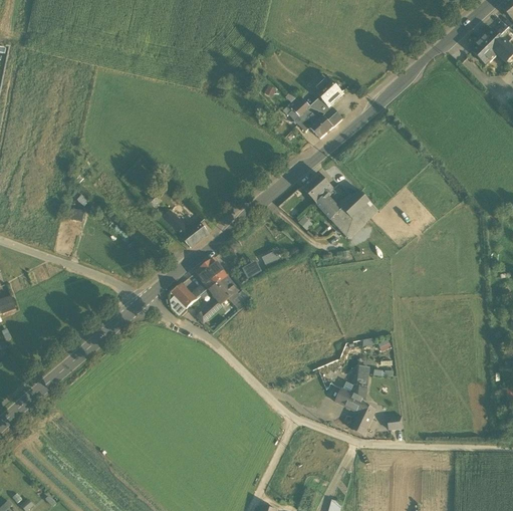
[(512,0),(507,0),(500,6),(512,20),(512,0)]
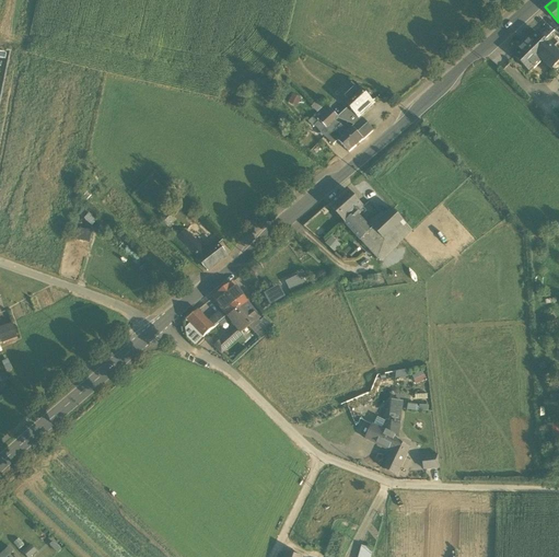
[(549,45),(556,50),(557,50),(558,47),(558,33),(554,28),(544,38),(549,45)]
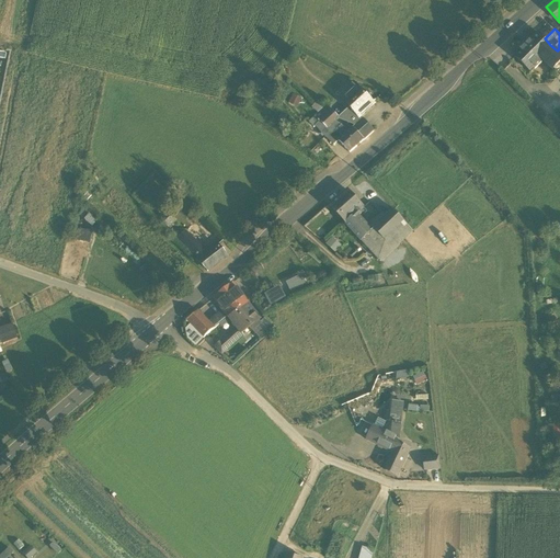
[(557,50),(550,45),(545,38),(537,31),(514,54),(529,68),(541,57),(550,66),(559,56),(559,53),(558,50),(557,50)]
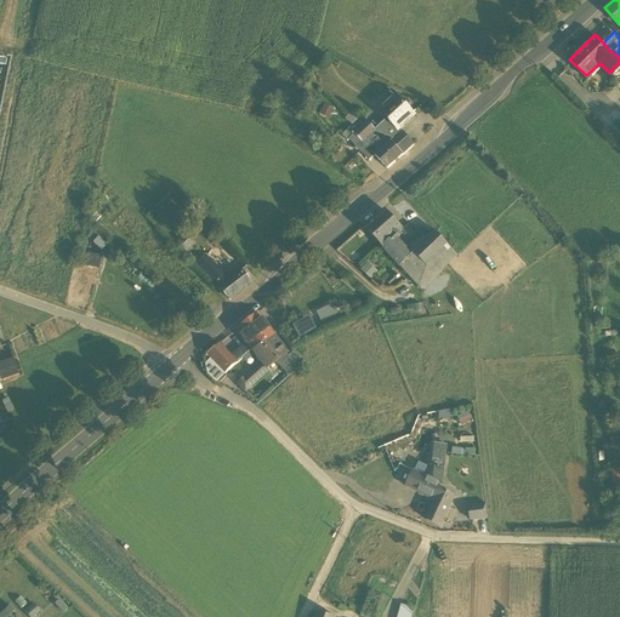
[(386,115),(397,127),(413,113),(396,95),(393,97),(392,96),(381,106),(384,107),(380,109),(386,115)]
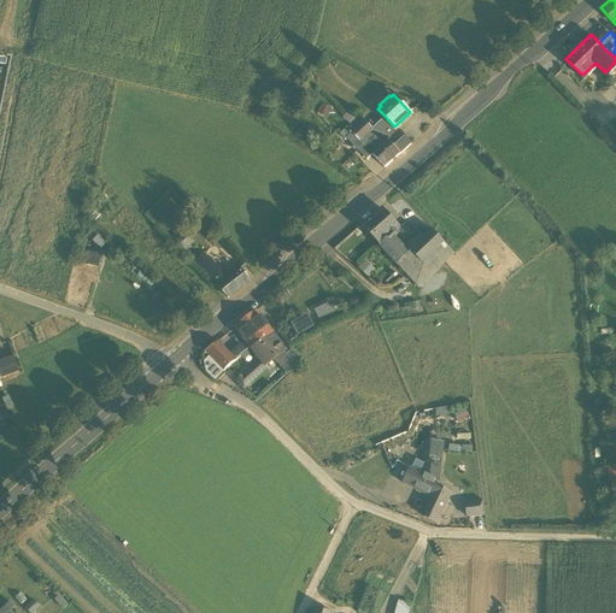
[(329,105),(321,101),(316,111),(326,116),(329,105)]
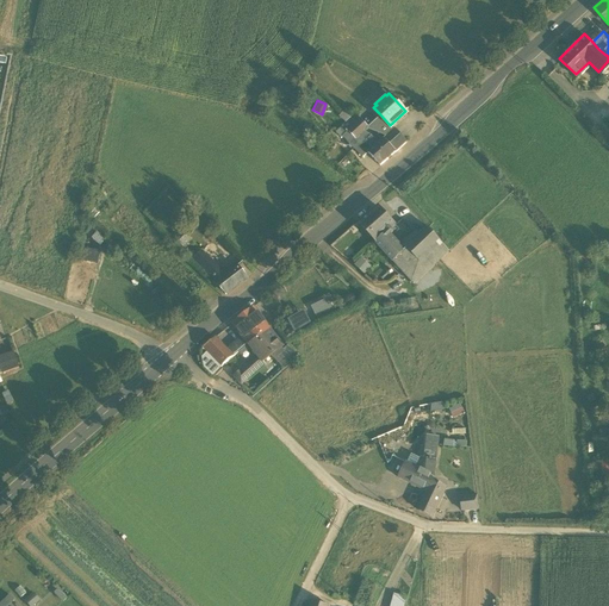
[(346,120),(352,116),(342,108),(337,114),(346,120)]
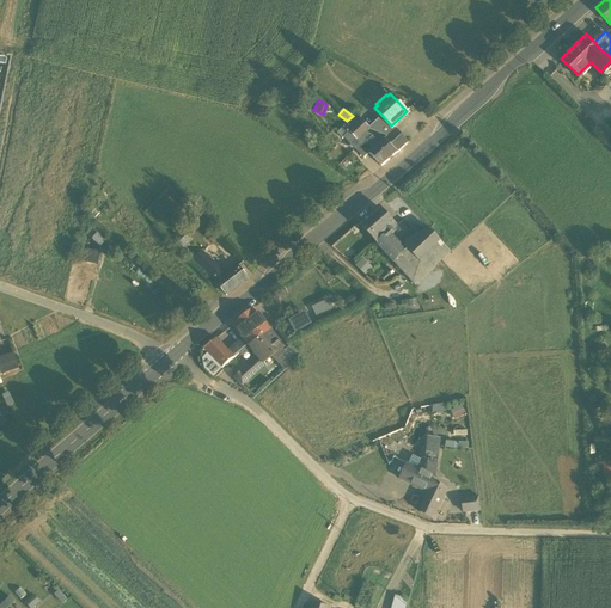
[(367,127),(386,134),(393,128),(393,127),(391,126),(380,114),(368,126),(356,112),(353,116),(358,121),(360,118),(367,127)]
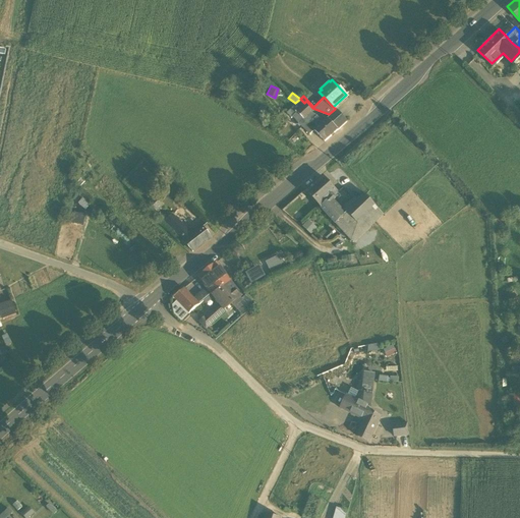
[(302,117),(304,119),(306,116),(305,115),(310,110),(312,108),(306,101),(304,103),(300,99),(295,103),(292,106),(293,108),(302,117)]
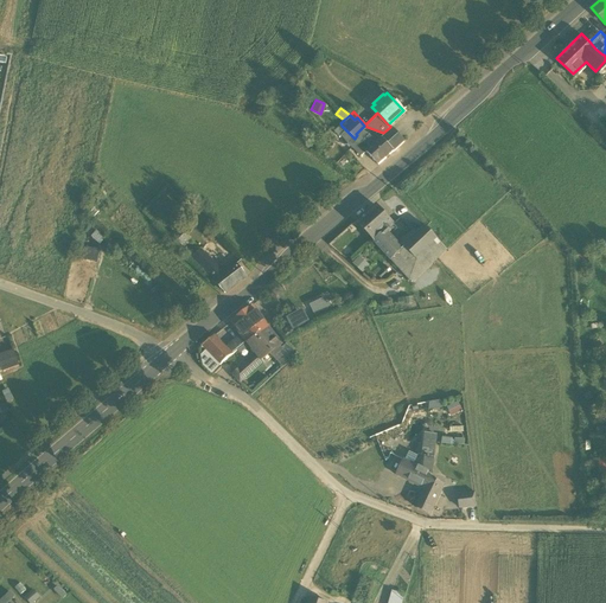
[(355,139),(352,136),(342,126),(337,130),(346,142),(358,154),(364,149),(355,139)]
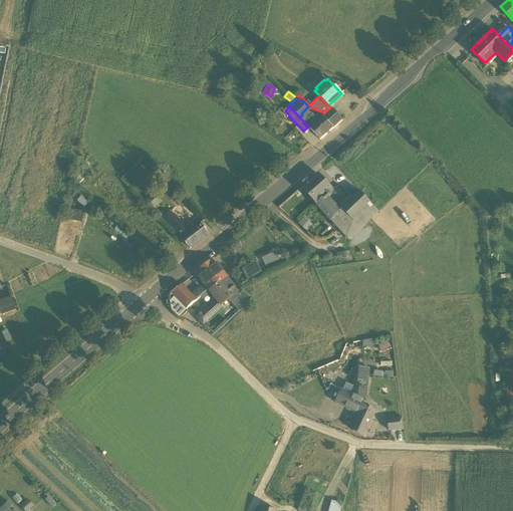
[(332,125),(341,117),(330,106),(330,107),(324,112),(321,114),(332,125)]
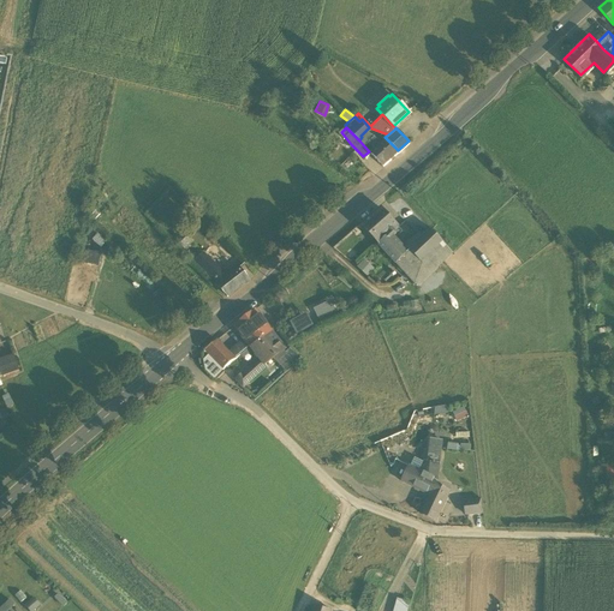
[(374,135),(367,130),(361,136),(362,137),(359,141),(369,151),(380,142),(374,135)]
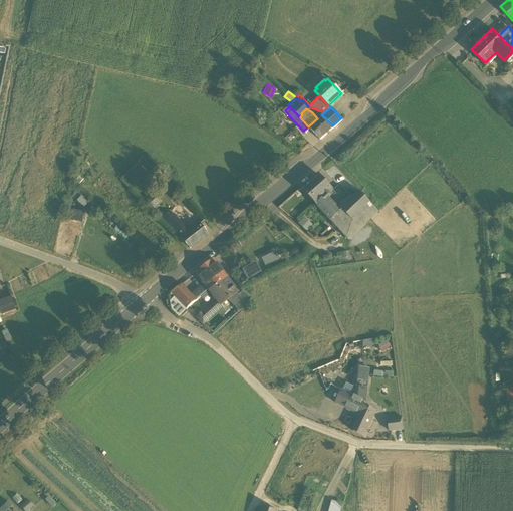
[(308,126),(318,138),(332,125),(321,114),(317,118),(308,126)]
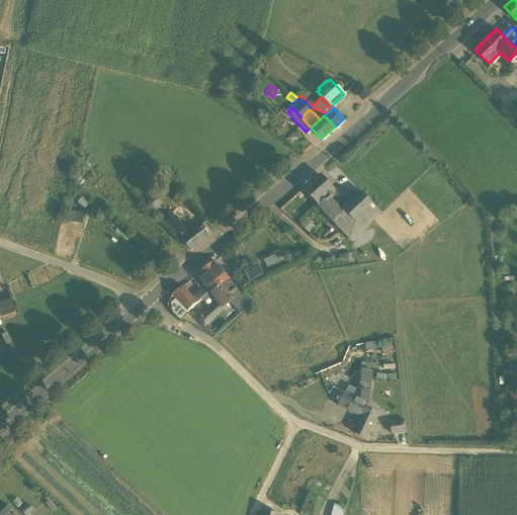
[(341,210),(334,202),(327,195),(334,189),(319,174),(305,188),(325,210),(333,221),(342,212),(341,210)]
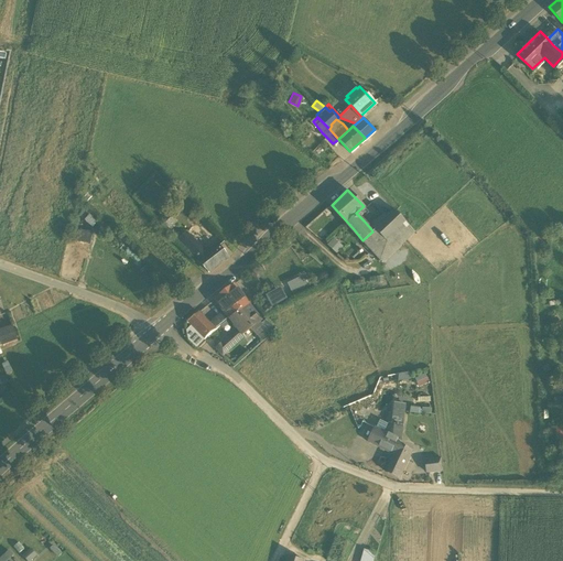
[(175,219),(164,208),(157,216),(168,227),(175,219)]
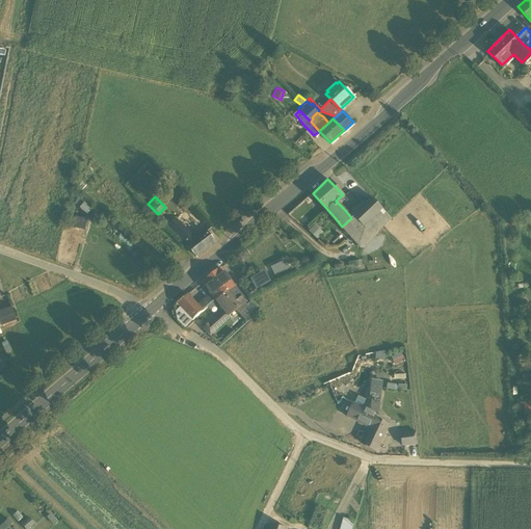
[(342,227),(351,236),(382,208),(372,196),(350,216),(351,218),(342,227)]
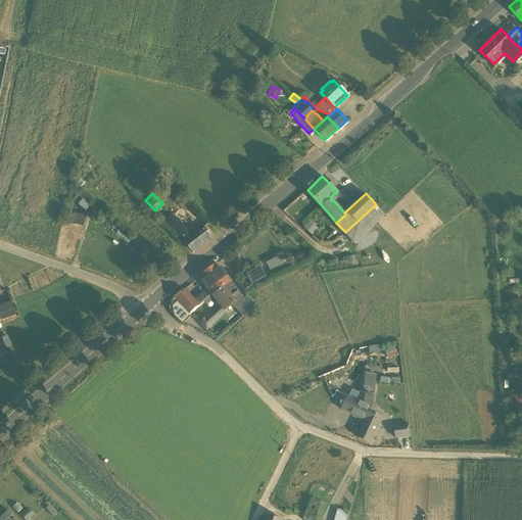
[(352,240),(383,213),(376,204),(345,232),(352,240)]
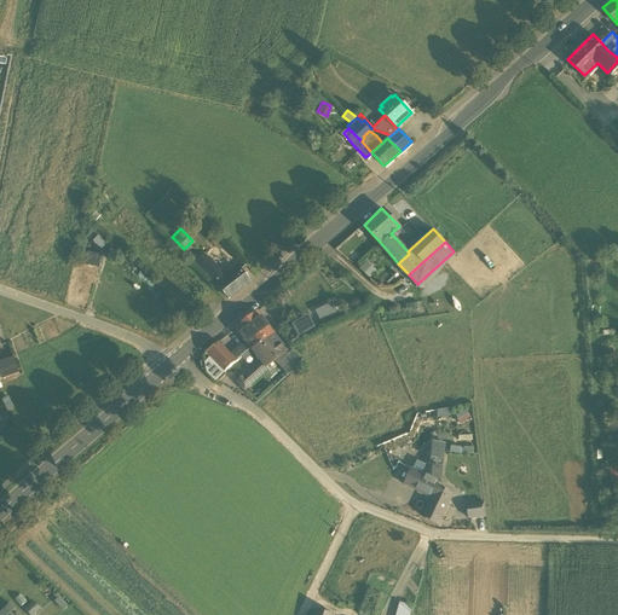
[(94,264),(97,251),(84,248),(81,261),(94,264)]
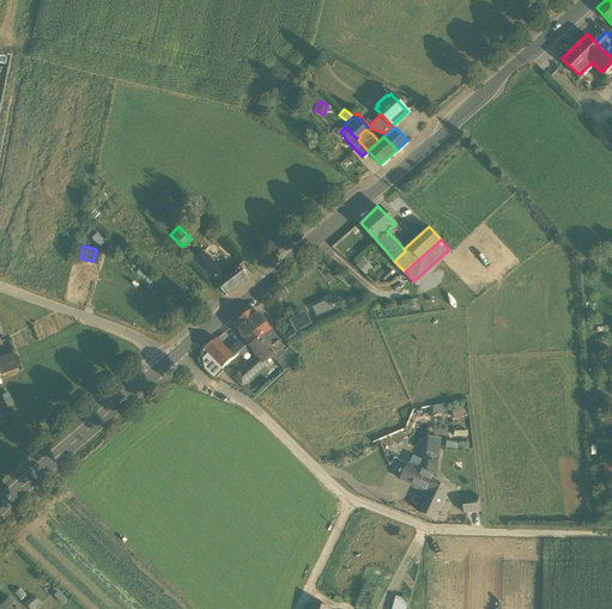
[(206,272),(206,270),(211,267),(200,253),(193,259),(206,272)]
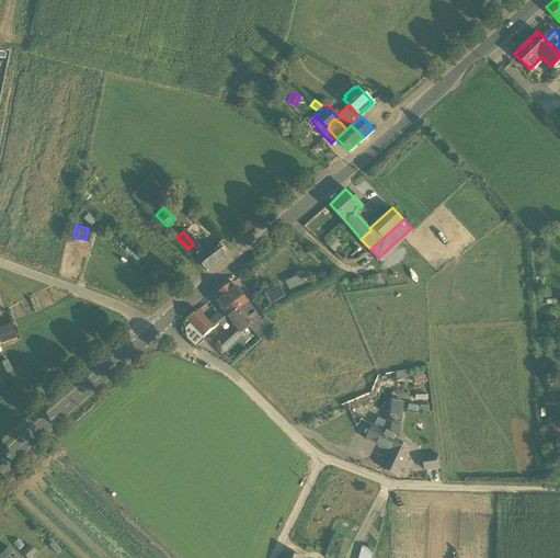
[(341,243),(331,235),(324,241),(334,250),(341,243)]
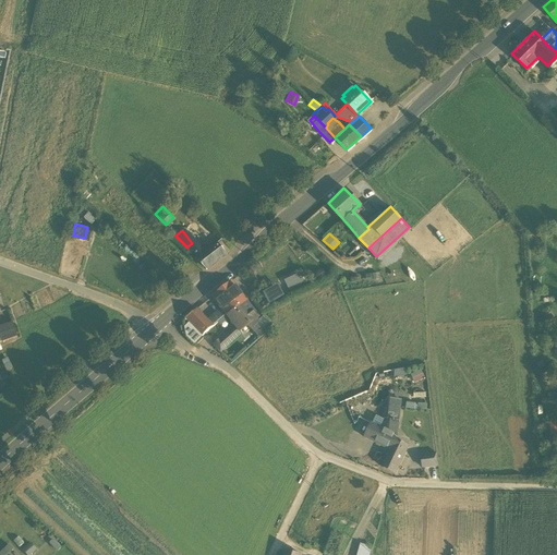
[(194,241),(192,243),(188,246),(193,253),(192,254),(195,256),(203,251),(194,241)]
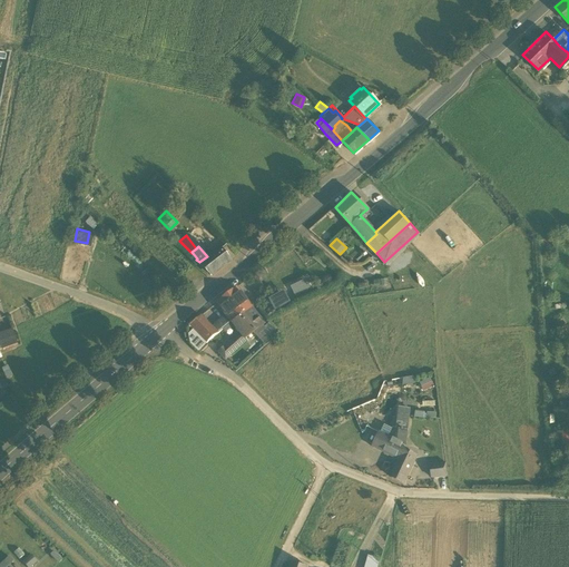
[(199,262),(208,272),(226,258),(218,247),(207,256),(199,262)]
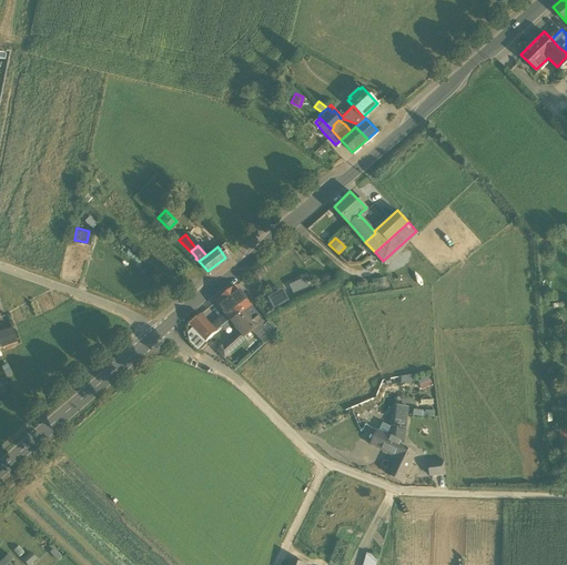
[(317,255),(315,259),(322,265),(325,262),(317,255)]
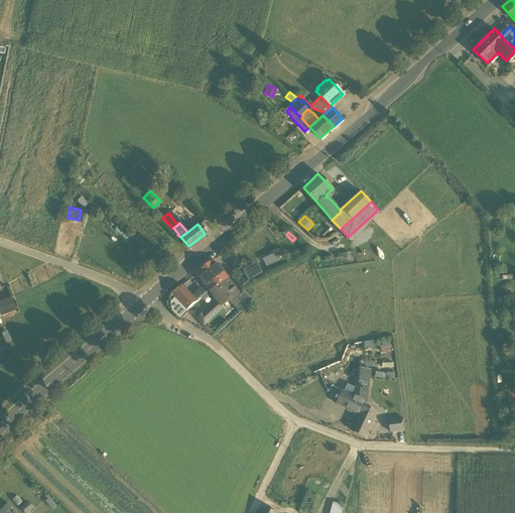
[(276,250),(262,257),(267,268),(282,260),(276,250)]
